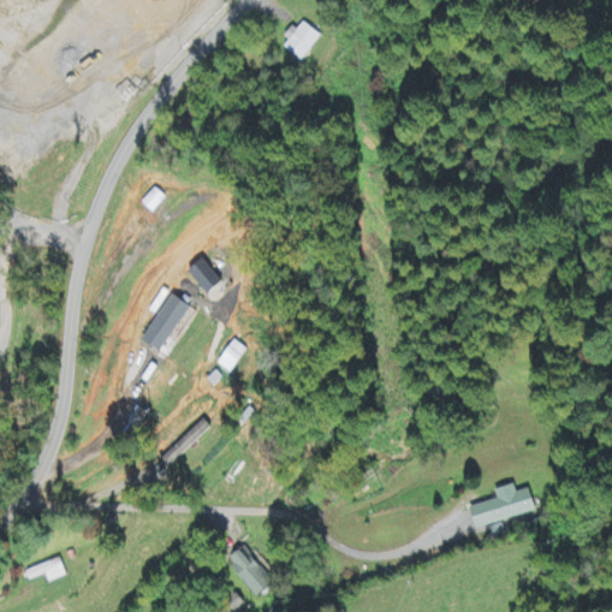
[(304,59),(321,33),(299,18),(283,46),(304,59)]
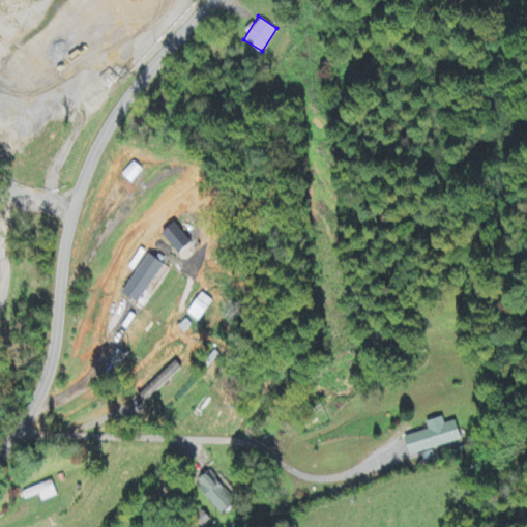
[(142,169),(132,159),(120,173),(130,182),(142,169)]
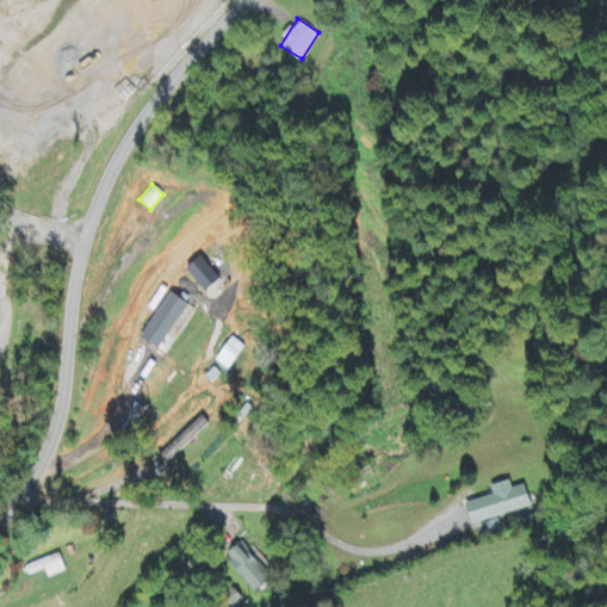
[(208,292),(223,278),(202,255),(187,268),(208,292)]
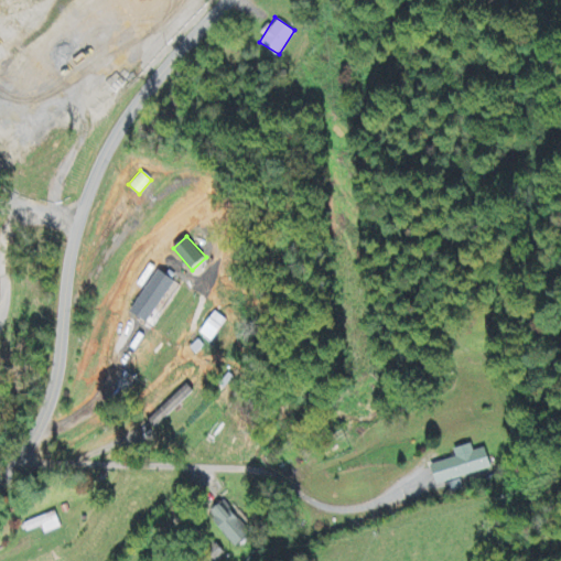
[(130,310),(148,322),(176,280),(159,268),(130,310)]
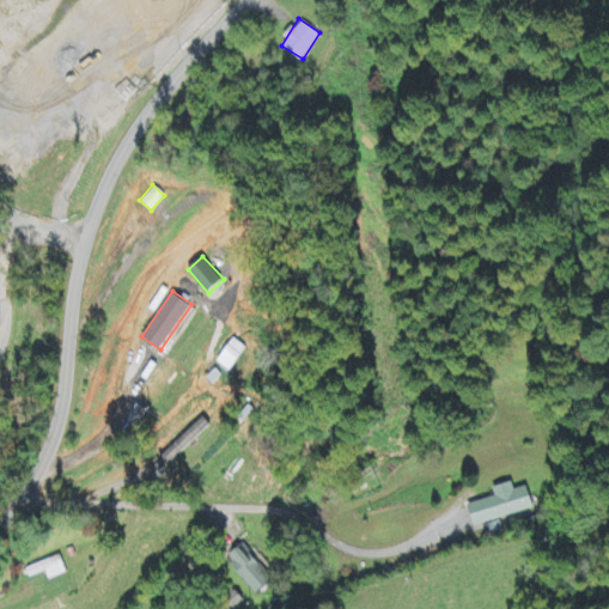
[(217,360),(230,370),(248,348),(235,338),(217,360)]
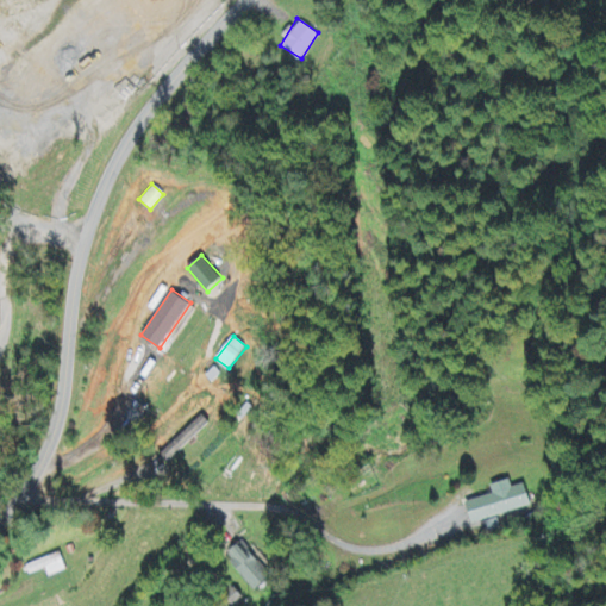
[(524,482),(511,486),(510,479),(489,485),(492,493),(464,500),(469,522),(530,505),(524,482)]
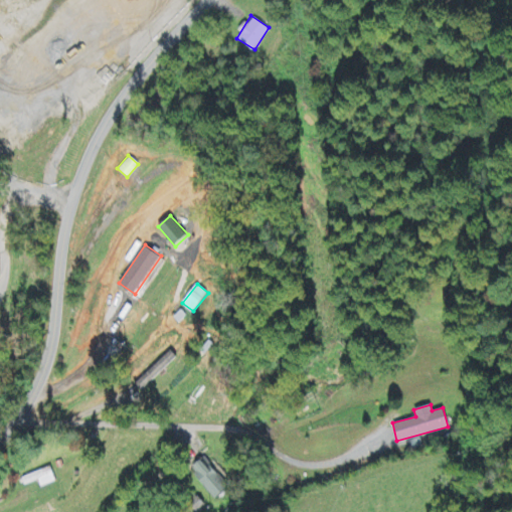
[(214,498),(228,486),(203,459),(190,471),(214,498)]
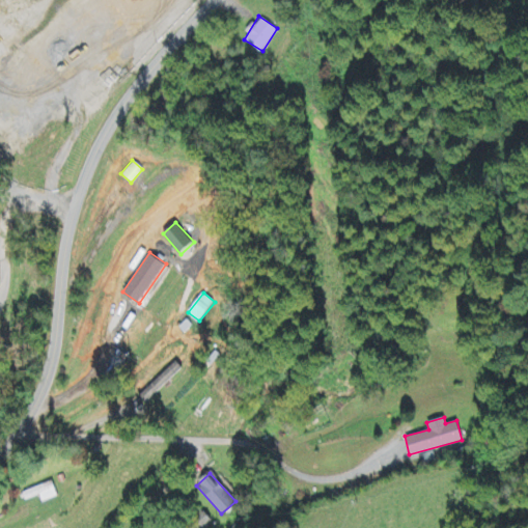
[(38,494),(40,501),(56,495),(50,479),(21,492),(24,500),(38,494)]
